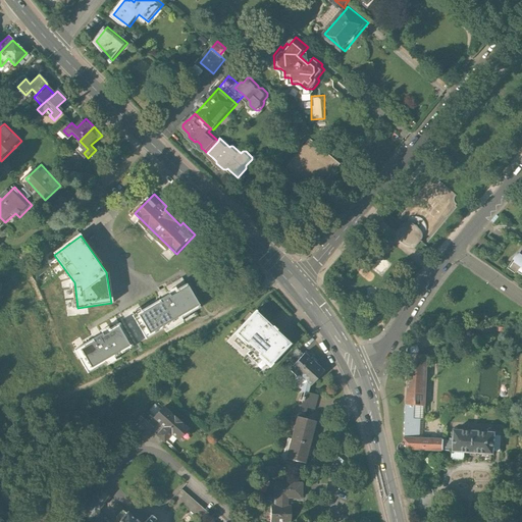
[(521,252),(519,256),(518,256),(510,268),(521,276),(521,252)]
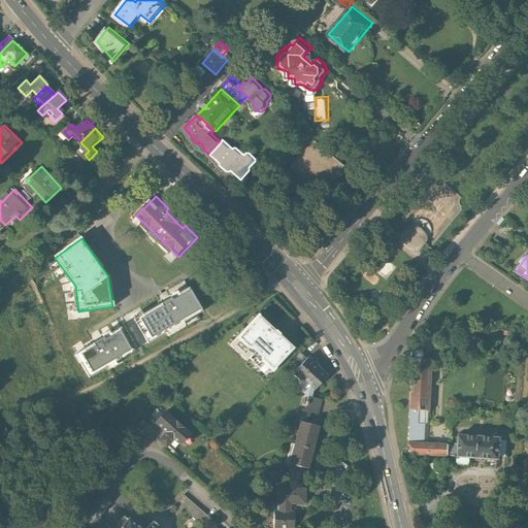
[(373,269),(386,278),(396,265),(384,256),(373,269)]
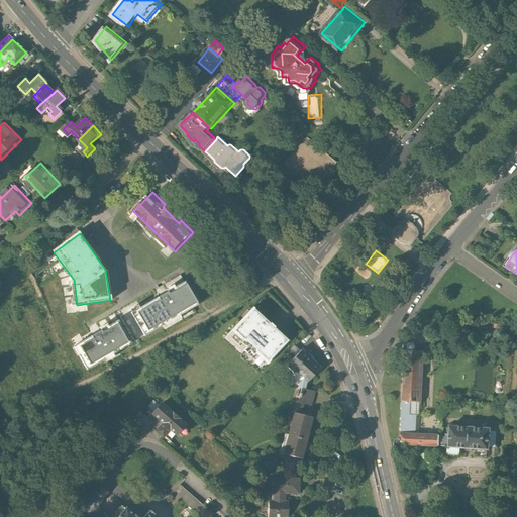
[(181,277),(131,306),(147,334),(198,305),(181,277)]
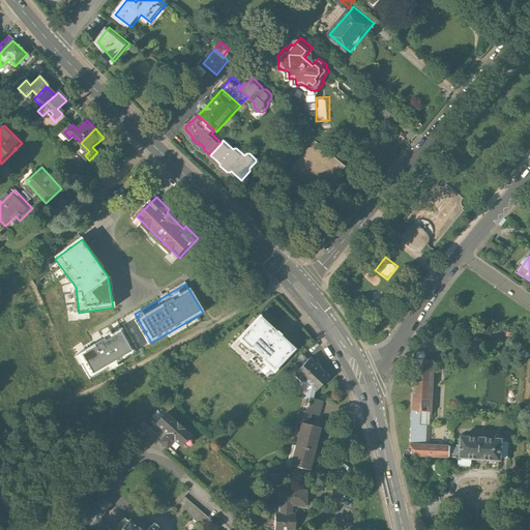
[(297,350),(260,315),(237,340),(247,349),(243,353),(260,369),(264,364),(270,371),(274,374),(297,350)]
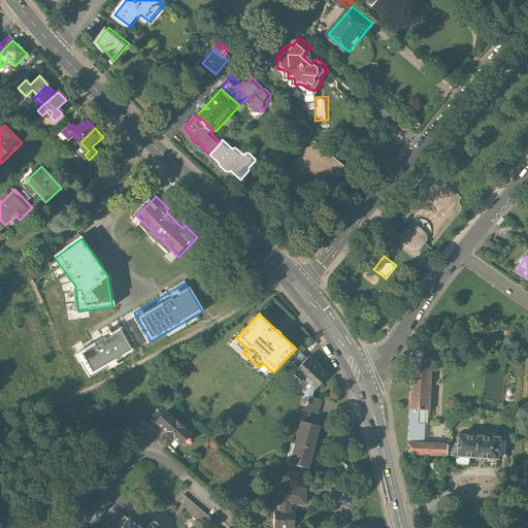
[(122,322),(74,349),(91,376),(138,350),(122,322)]
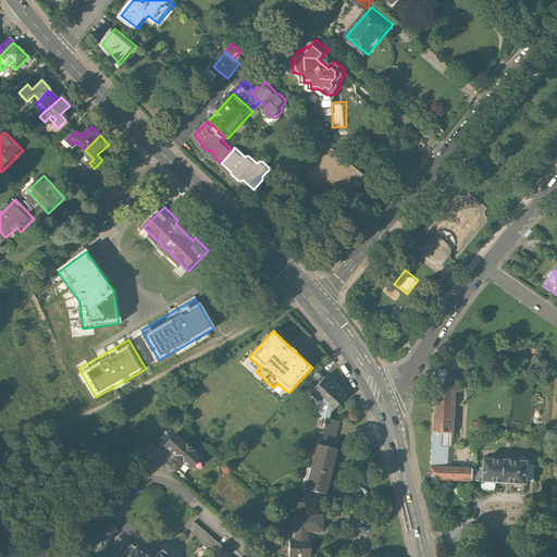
[(434,372),(433,374),(433,376),(435,380),(433,432),(449,433),(453,434),(456,380),(446,379),(446,374),(446,372),(445,371),(444,369),(442,369),(438,368),(436,369),(435,370),(434,372)]
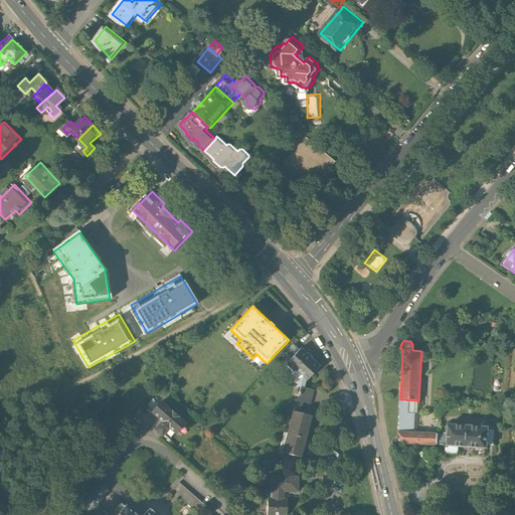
[(293,344),(283,355),(289,362),(300,350),(293,344)]
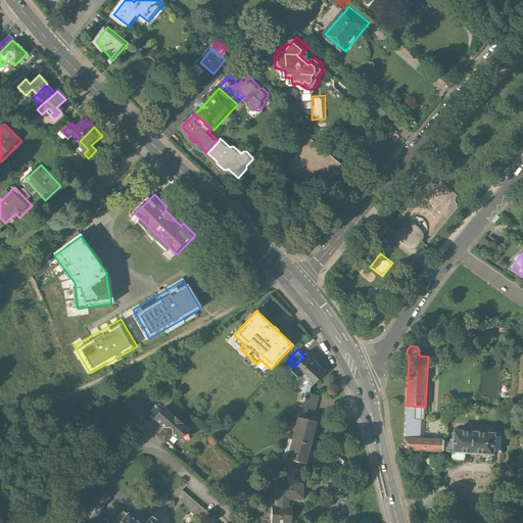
[(293,368),(290,371),(297,377),(299,375),(307,383),(311,385),(312,386),(325,373),(305,354),(304,355),(293,368)]
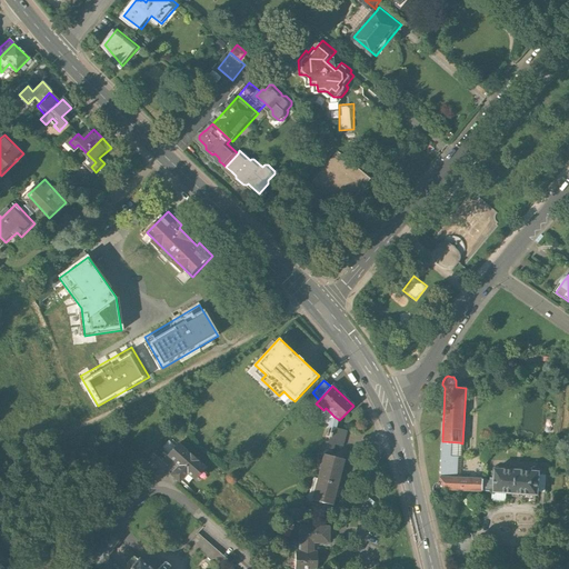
[(283,391),(279,396),(286,402),(290,398),(283,391)]
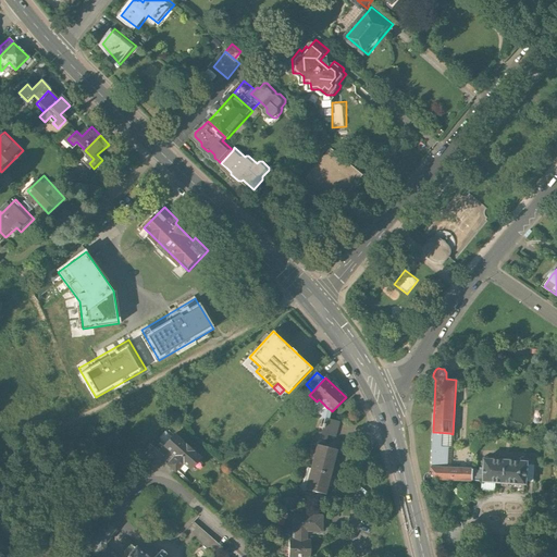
[(325,410),(327,408),(319,399),(317,401),(314,404),(322,412),(324,410),(325,410)]
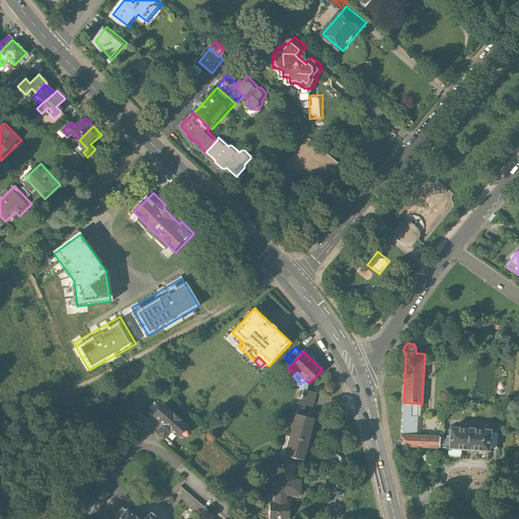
[(303,390),(299,404),(305,406),(312,408),(315,393),(306,391),(303,390)]
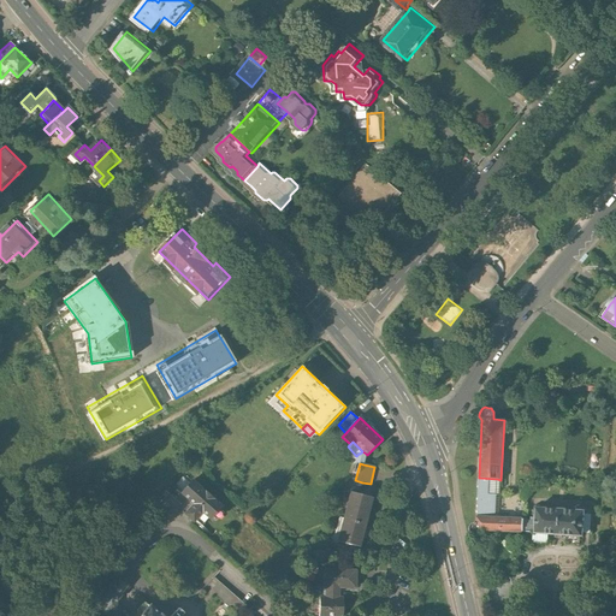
[(496,519),(497,479),(479,478),(477,517),(496,519)]
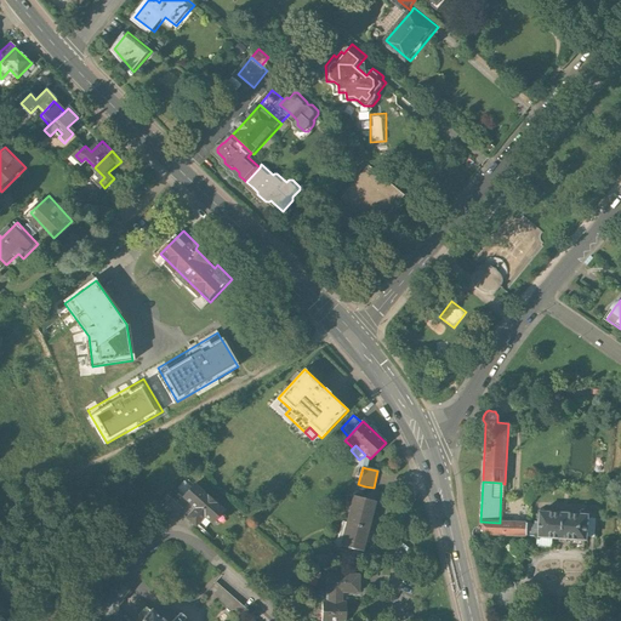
[(362,499),(365,486),(358,484),(354,483),(351,496),(354,497),(362,499)]
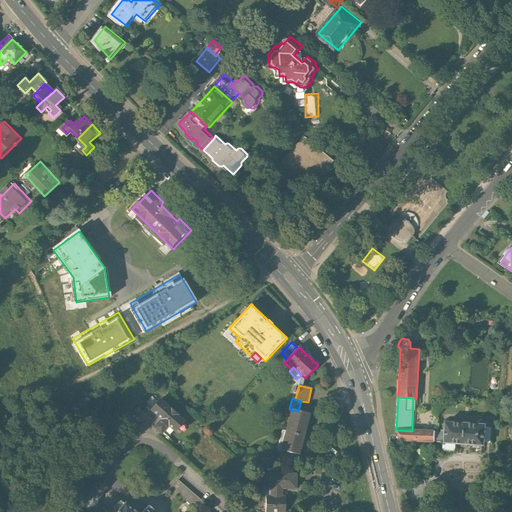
[(184,421),(159,399),(150,410),(161,420),(154,428),(166,439),(173,430),(174,431),(184,421)]
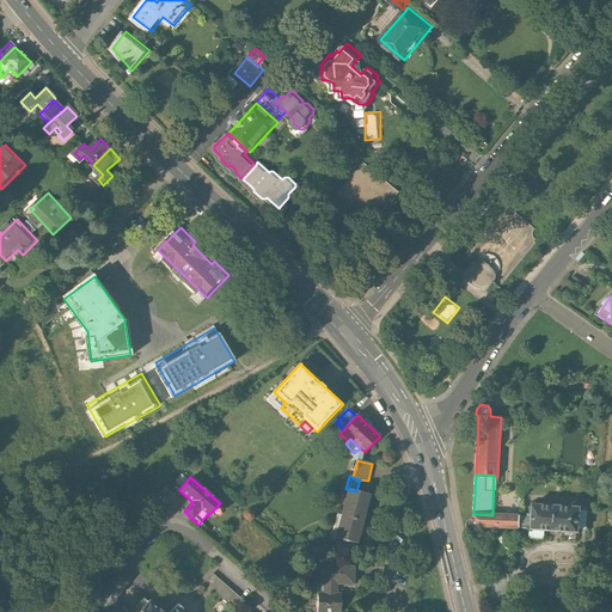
[(349,490),(342,516),(362,521),(369,495),(356,491),(349,490)]
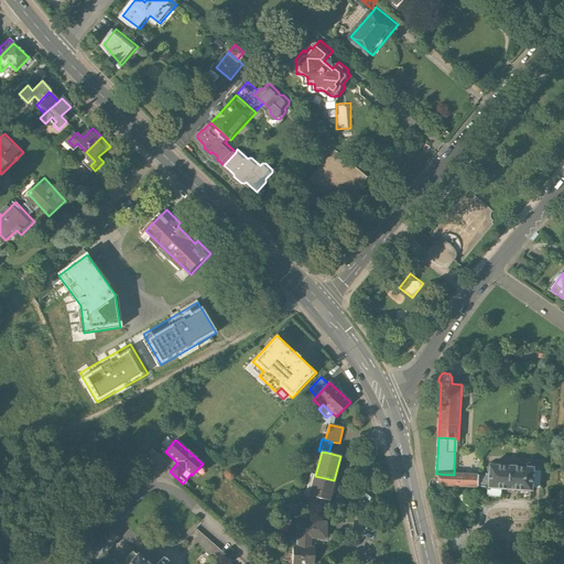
[(490,488),(510,489),(511,467),(492,465),(490,488)]
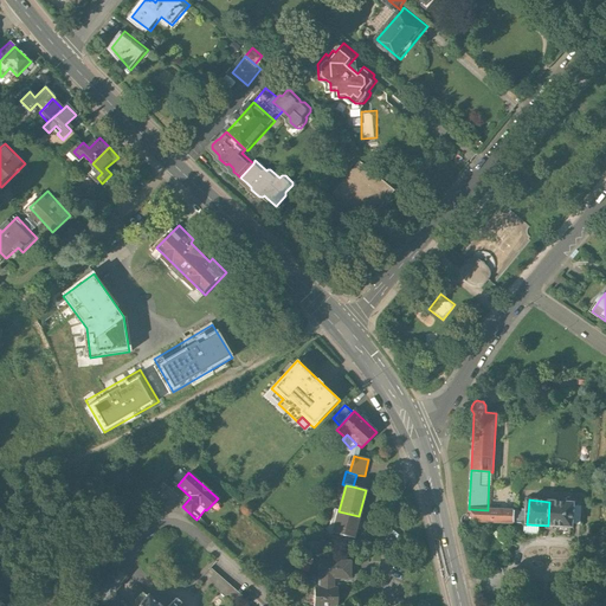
[(574,503),(549,502),(548,526),(573,528),(574,503)]
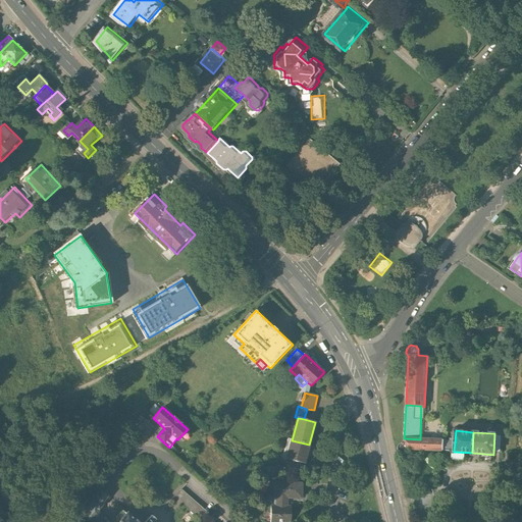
[(408,450),(408,449),(439,451),(444,451),(444,440),(420,439),(404,438),(404,444),(402,444),(400,445),(399,446),(398,448),(398,450),(398,451),(399,452),(400,453),(401,454),(403,454),(404,454),(406,453),(407,452),(408,450)]
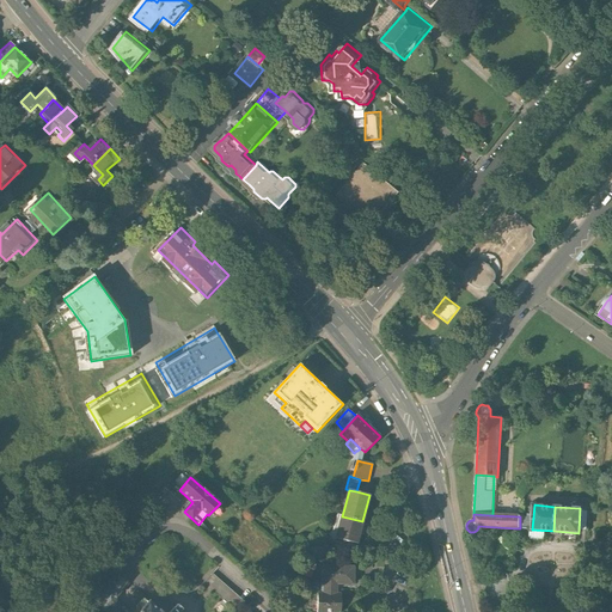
[(361,527),(362,521),(342,516),(338,515),(335,527),(338,528),(336,538),(357,544),(360,534),(363,536),(365,528),(361,527)]
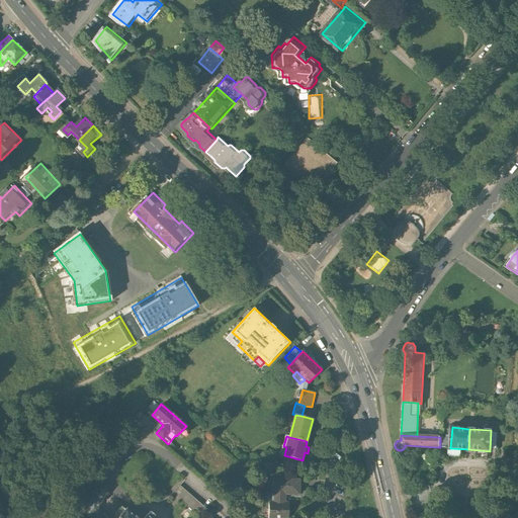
[(68,470),(65,476),(75,480),(77,475),(79,476),(82,470),(73,466),(70,471),(68,470)]
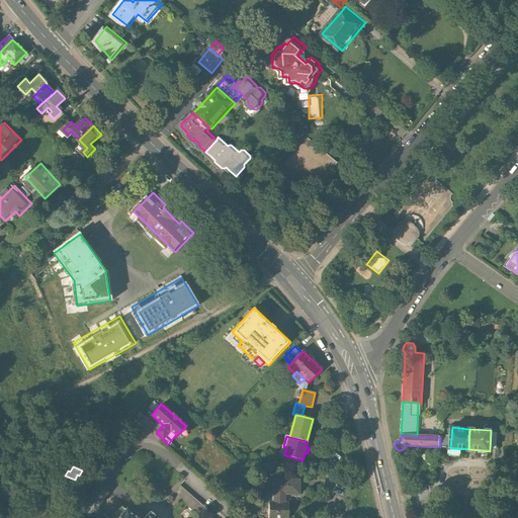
[(274,495),(274,503),(285,503),(285,495),(299,495),(299,480),(272,480),(272,495),(274,495)]
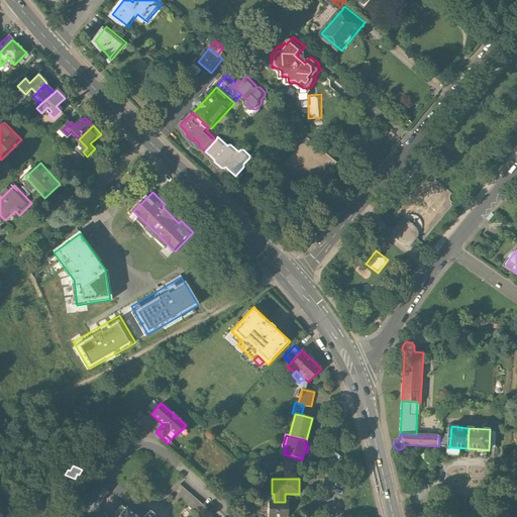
[(108,493),(98,485),(89,496),(81,496),(82,502),(89,502),(90,512),(98,512),(97,505),(108,493)]
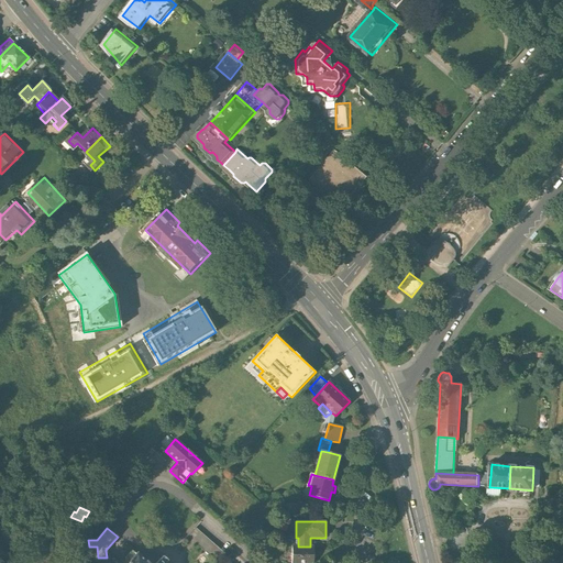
[(196,528),(187,539),(214,562),(216,562),(225,554),(196,528)]
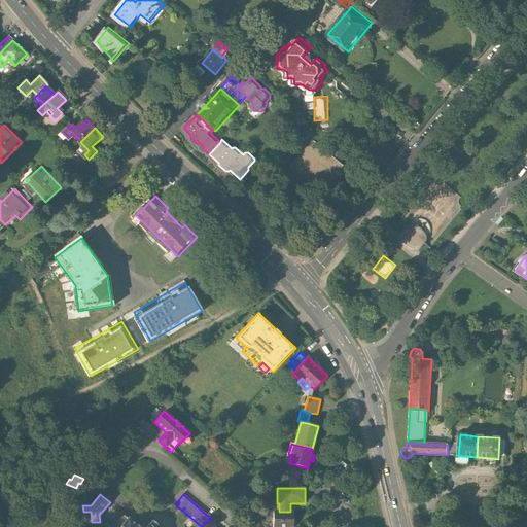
[(293,526),(294,512),(290,512),(279,512),(274,512),(273,526),(293,526)]
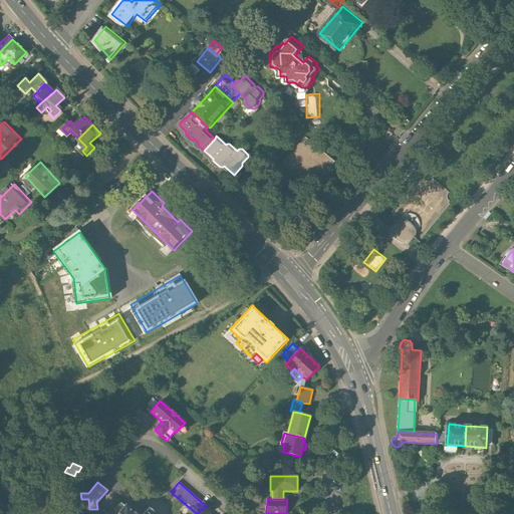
[(148,509),(143,513),(135,513),(121,503),(119,504),(114,509),(114,511),(116,513),(152,513),(153,513),(148,509)]
